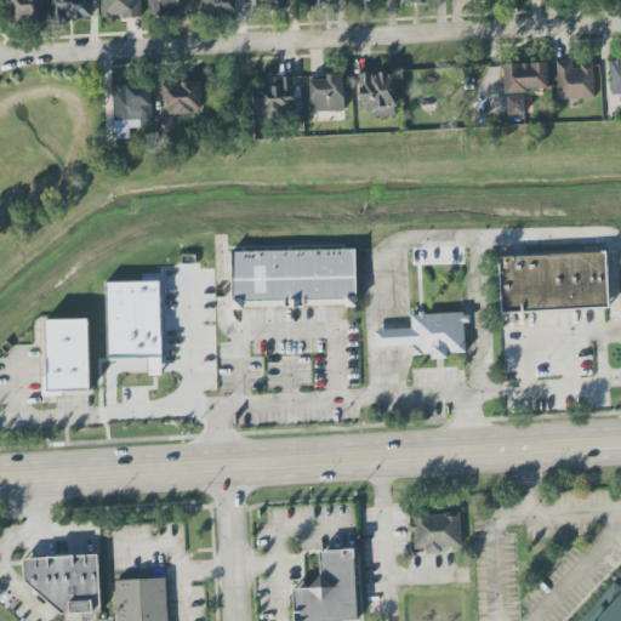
[(4,0),(12,21),(21,20),(33,16),(43,16),(41,0),(4,0)]
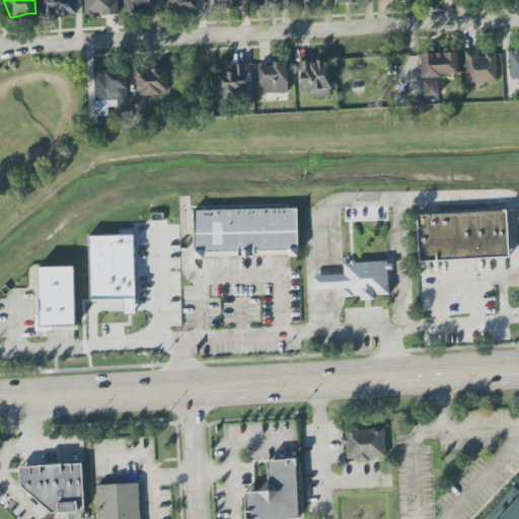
[(43,0),(45,18),(53,17),(53,15),(74,13),(72,0),(43,0)]
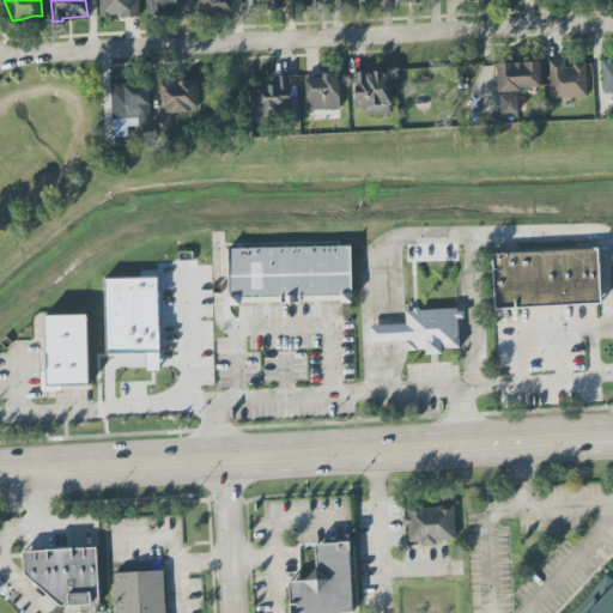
[(98,0),(99,17),(139,17),(138,0),(98,0)]
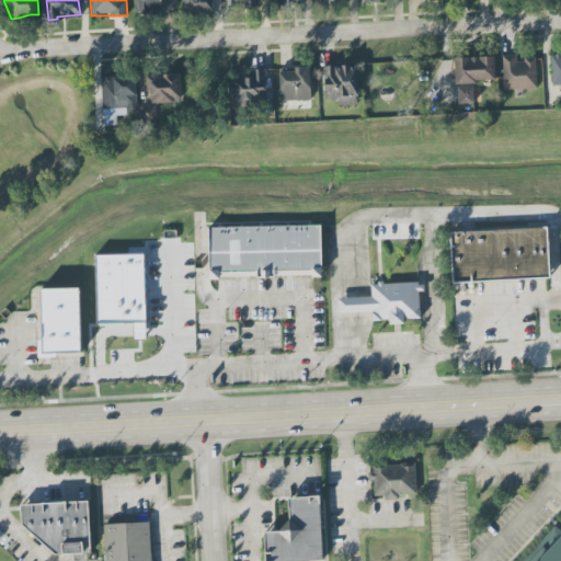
[(134,0),(135,11),(164,11),(163,0),(134,0)]
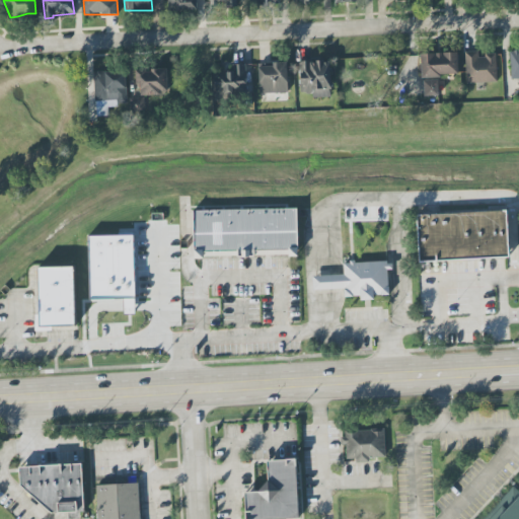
[(166,0),(167,11),(195,10),(195,0),(166,0)]
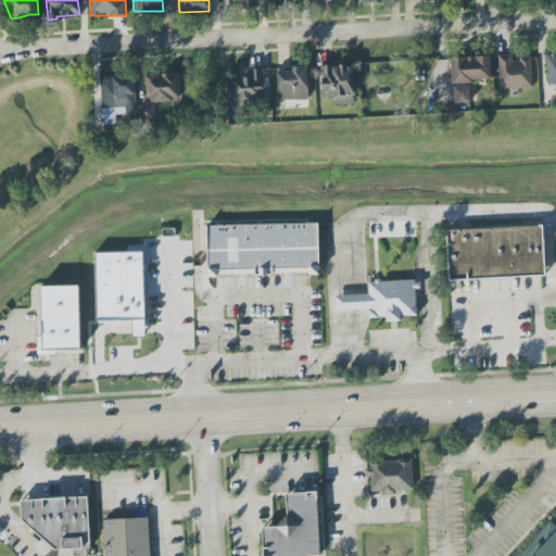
[(555,52),(545,53),(546,85),(555,84),(555,52)]
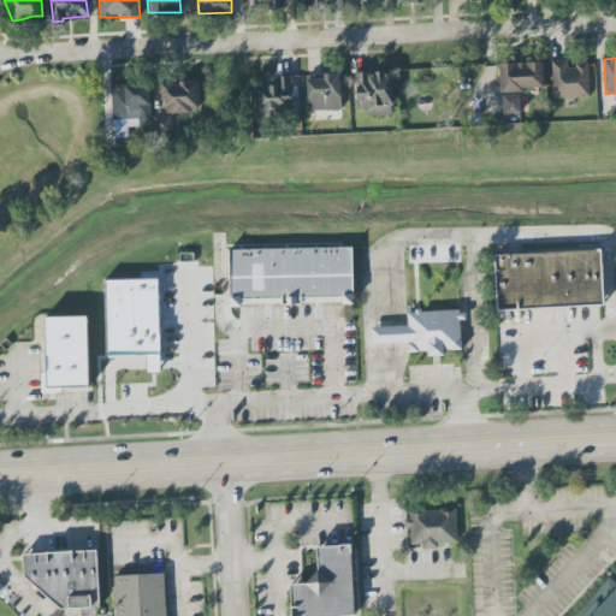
[(552,99),(590,98),(588,64),(568,65),(567,60),(551,61),(552,99)]
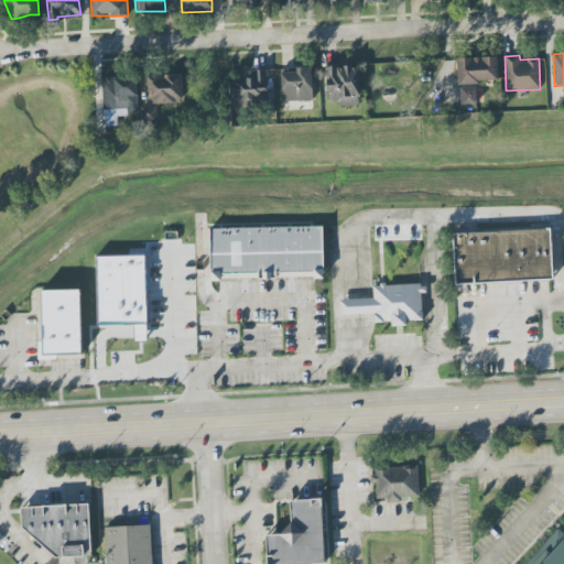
[(497,57),(456,58),(457,83),(497,82),(497,57)]
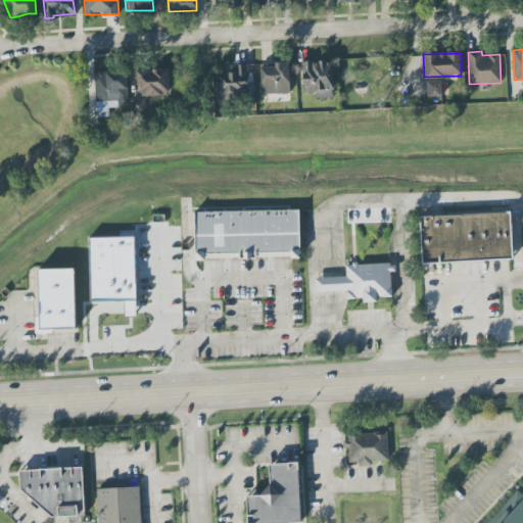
[(332,60),(300,62),(302,94),(315,93),(315,99),(334,98),(332,60)]
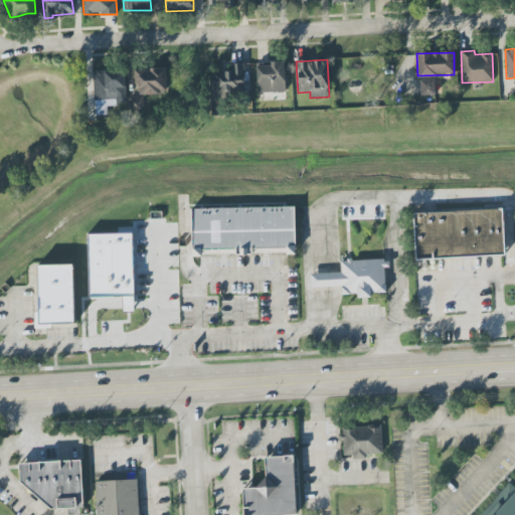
[(256,93),(286,92),(285,61),(269,61),(270,65),(256,66),(256,93)]
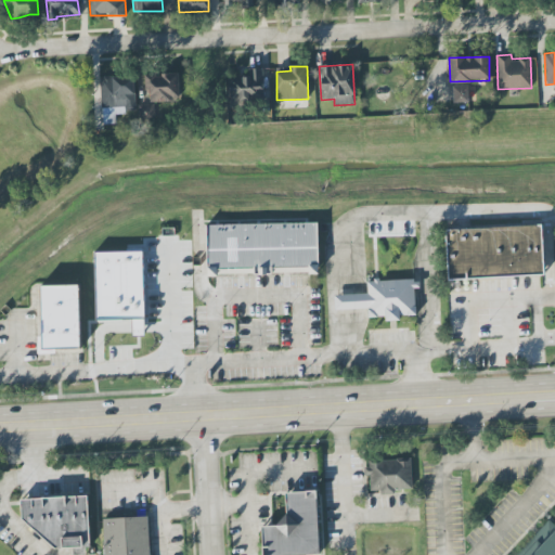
[(228,77),(228,103),(263,102),(263,68),(248,69),(248,76),(228,77)]
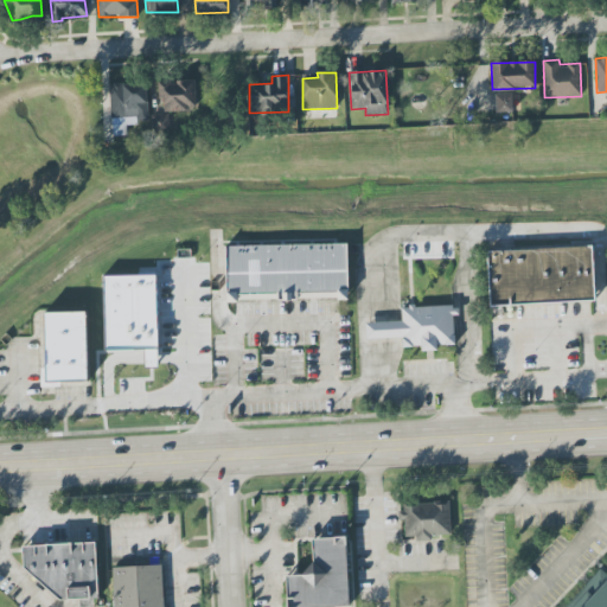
[(158,81),(158,100),(163,100),(164,110),(196,109),(196,80),(158,81)]
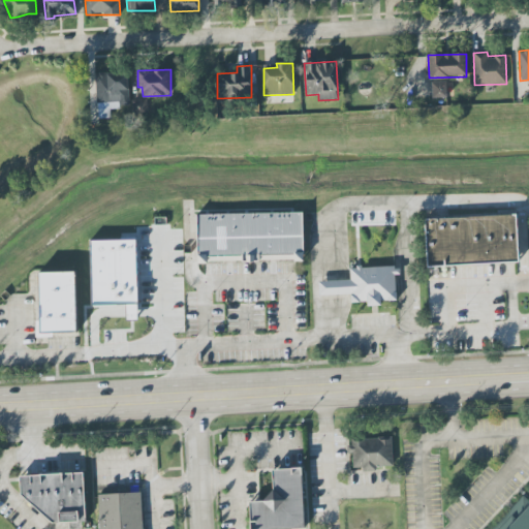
[(95,73),(97,119),(111,118),(111,107),(129,106),(128,72),(95,73)]
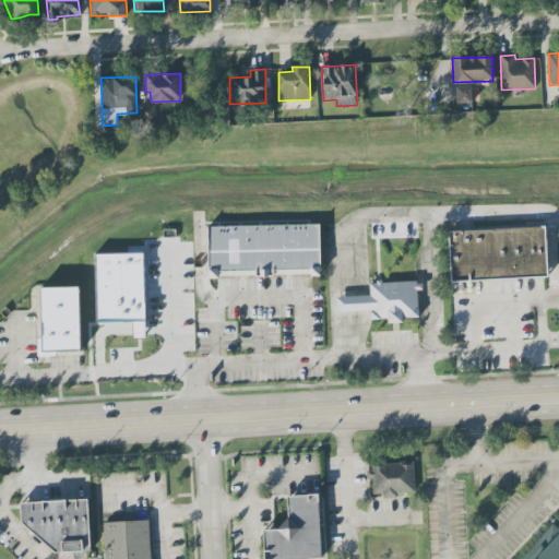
[(472,86),(455,86),(456,104),(473,103),(472,86)]
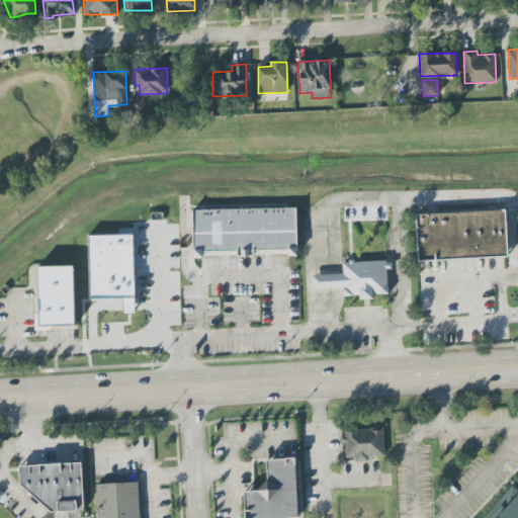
[(130,98),(131,110),(144,110),(144,97),(130,98)]
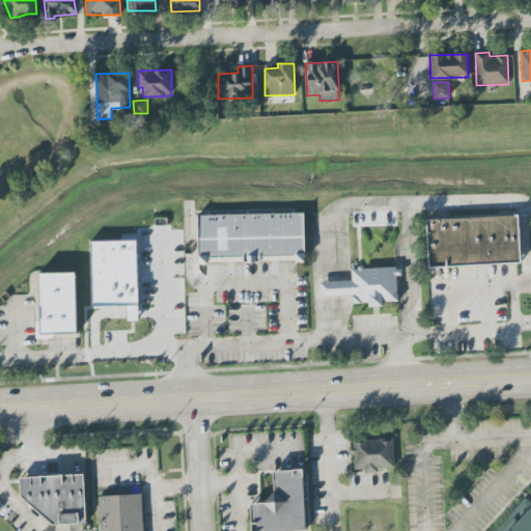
[(197,215),(303,213),(304,255),(303,255),(304,261),(295,262),(295,260),(260,261),(260,262),(243,262),(243,261),(206,262),(206,263),(198,264),(197,215)]
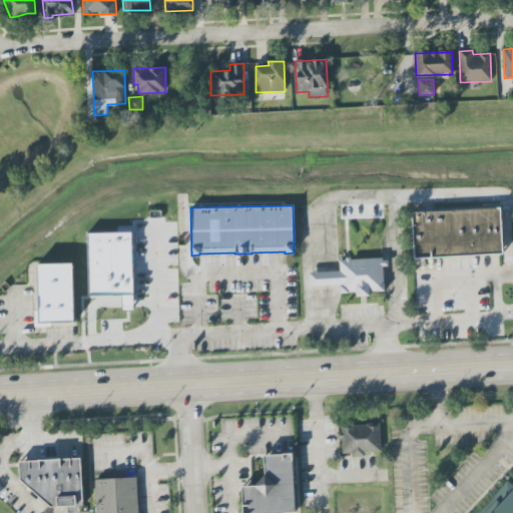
[(500,208),(502,254),(414,260),(411,213),(500,208)]
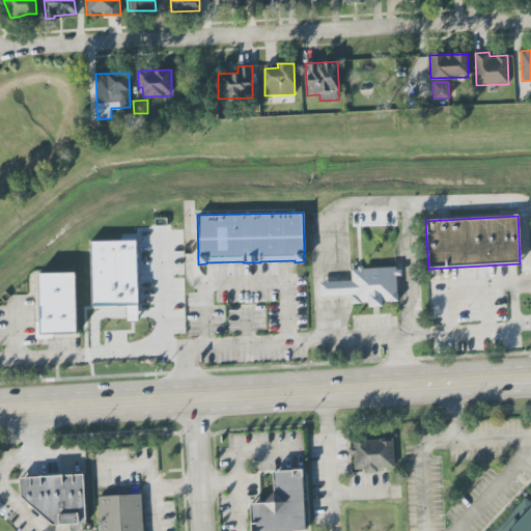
[(91,306),(89,241),(137,240),(138,305),(91,306)]
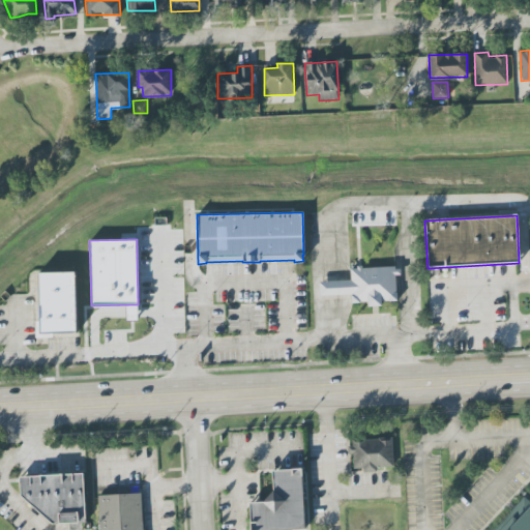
[(319,296),(351,295),(351,303),(367,302),(367,306),(381,306),(381,301),(398,300),(395,266),(350,268),(351,281),(319,282),(319,296)]
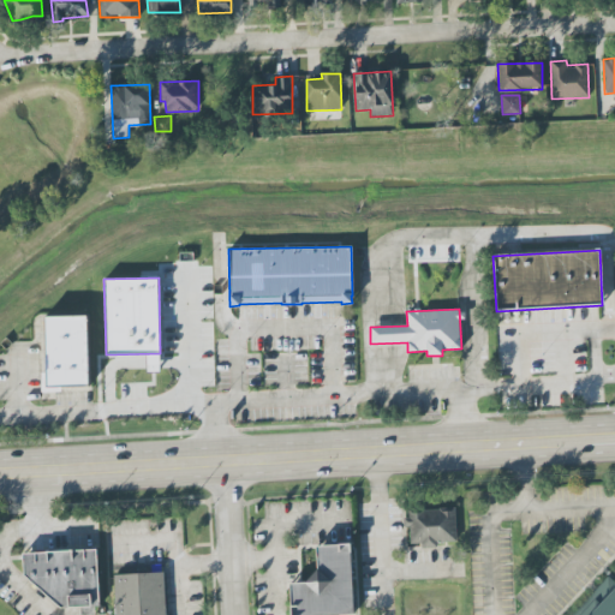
[(87,317),(46,318),(47,387),(88,387),(87,317)]
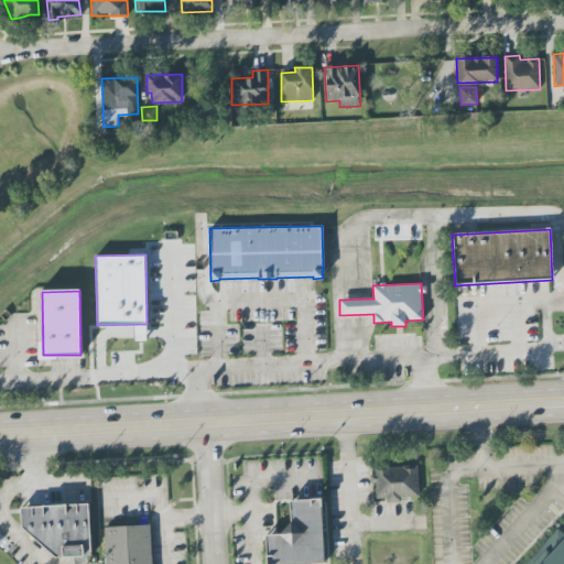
[(419,497),(418,466),(371,468),(372,484),(375,484),(376,499),(386,498),(386,502),(401,501),(401,498),(419,497)]
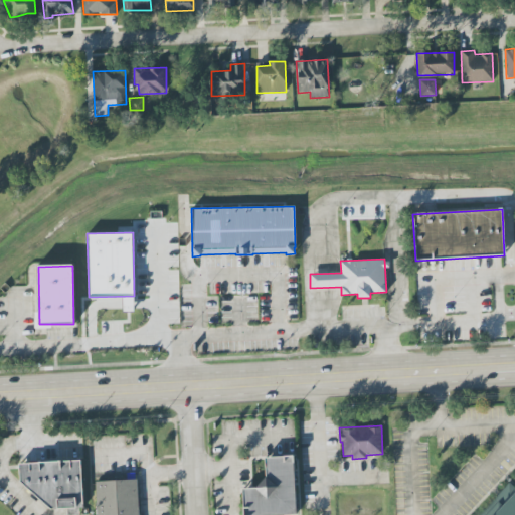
[(263,457),(264,488),(242,488),(242,514),(295,514),(294,456),(263,457)]
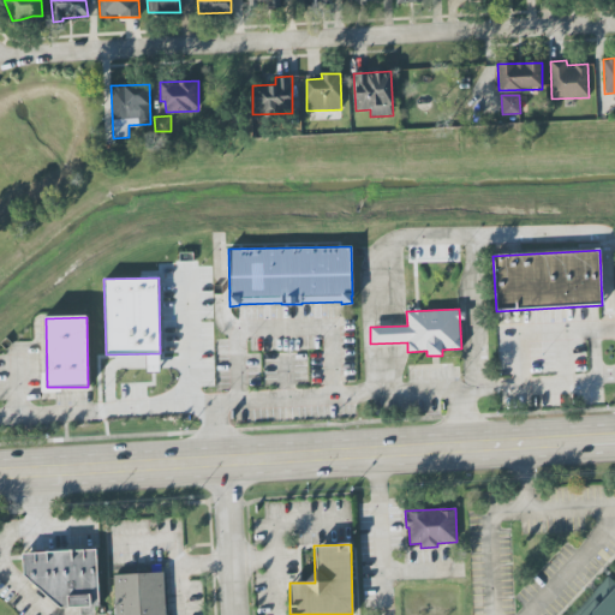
[(96,550),(23,553),(24,601),(99,599),(96,550)]
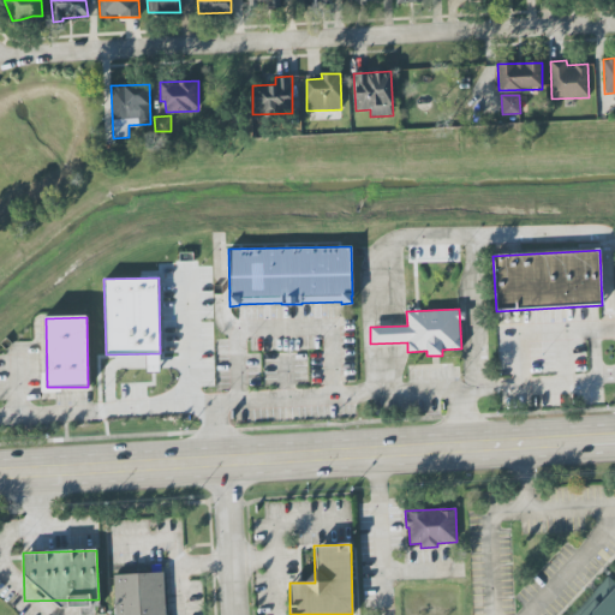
[(166,614),(165,573),(115,575),(117,614),(166,614)]
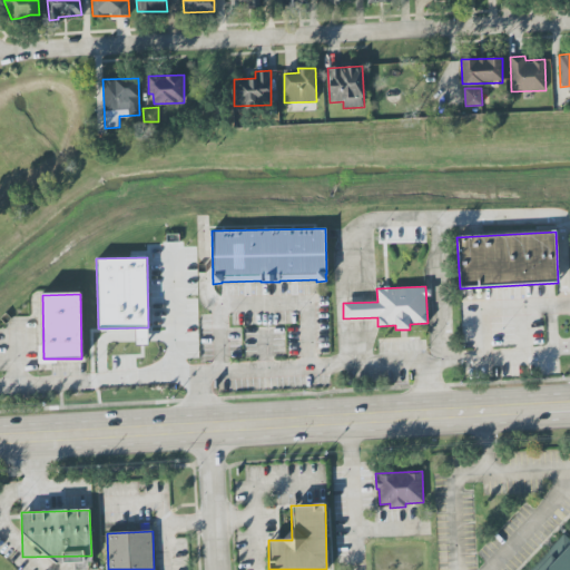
[(529,569),(569,569),(569,544),(553,557),(550,556),(529,569)]
